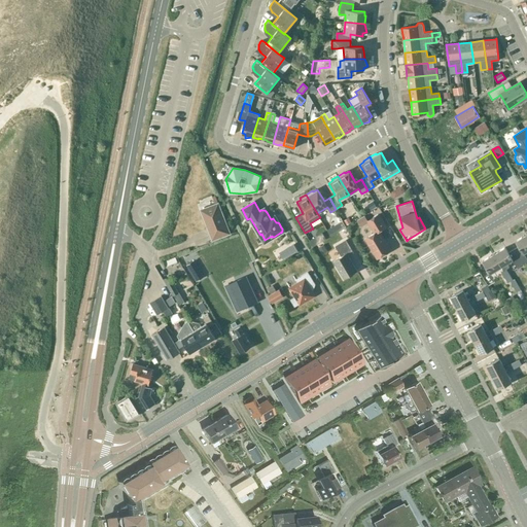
[(201,210),(212,239),(212,240),(230,234),(218,203),(201,210)]
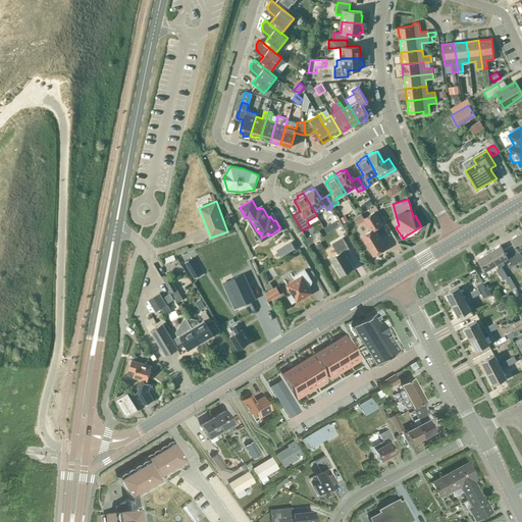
[(362,236),(362,237),(373,256),(386,248),(375,228),(382,224),(375,212),(364,218),(365,220),(371,230),(362,236)]
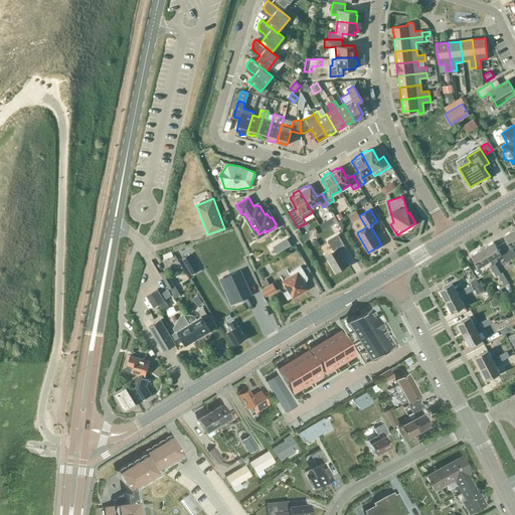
[(356,211),(349,215),(353,221),(360,217),(359,215),(356,211)]
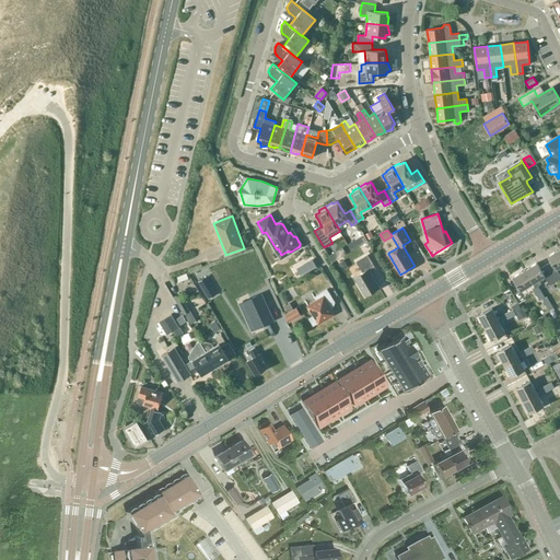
[(342,247),(329,255),(333,261),(346,254),(342,247)]
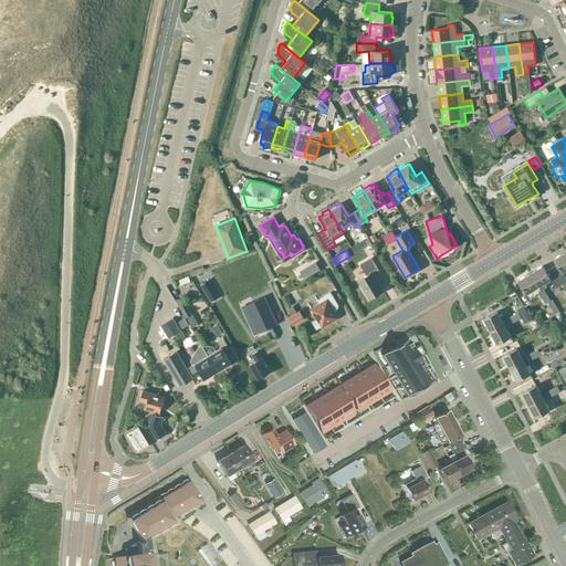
[(565,251),(565,252),(554,259),(557,264),(552,268),(561,284),(565,281),(565,278),(563,272),(565,269),(565,251)]
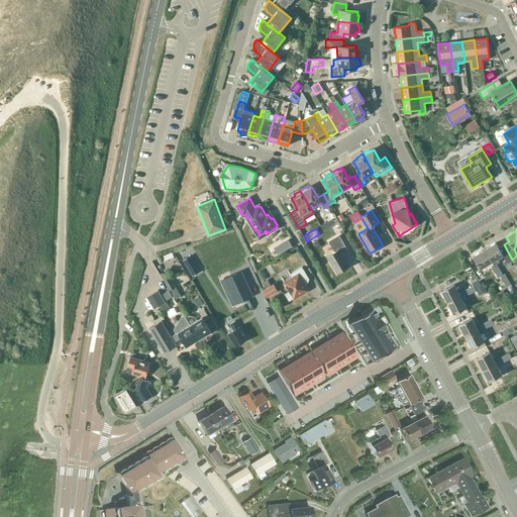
[(335,251),(327,256),(337,273),(350,265),(341,250),(346,247),(339,235),(329,241),(335,251)]
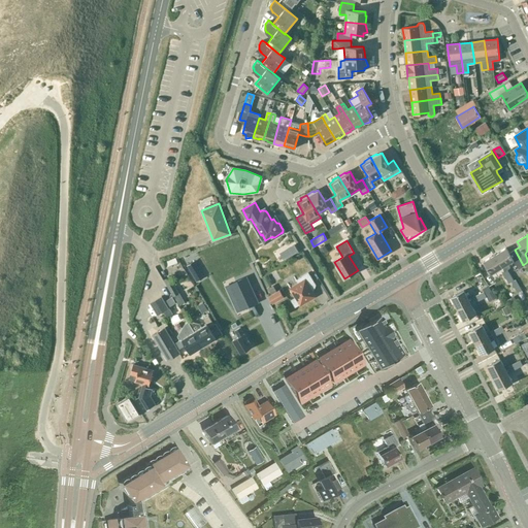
[(294,244),(281,252),(284,259),(297,251),(294,244)]
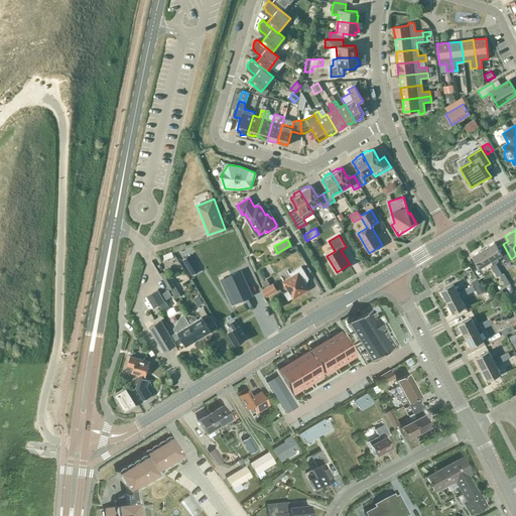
[(511,259),(503,244),(498,247),(495,242),(484,249),(491,261),(493,264),(495,263),(496,263),(499,262),(496,258),(502,255),(506,262),(511,259)]
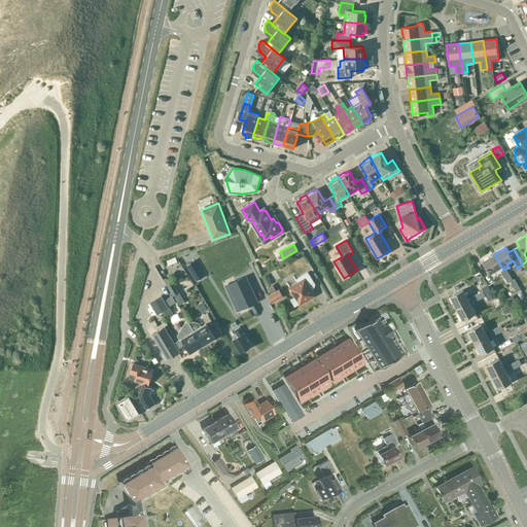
[(501,267),(494,254),(483,260),(490,274),(501,267)]
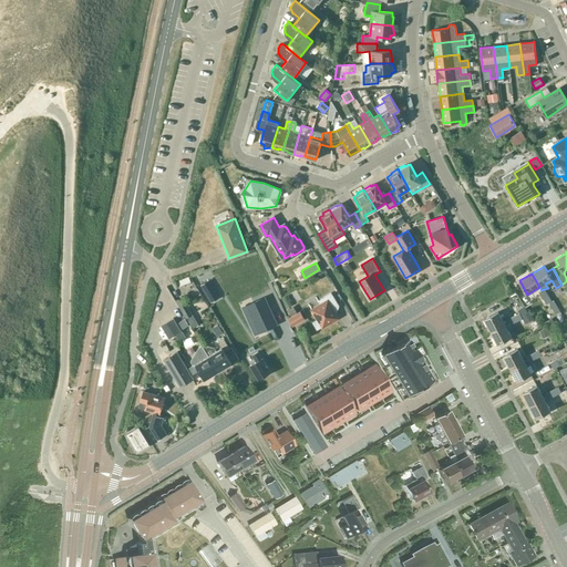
[(208,279),(200,285),(212,302),(219,298),(208,279)]
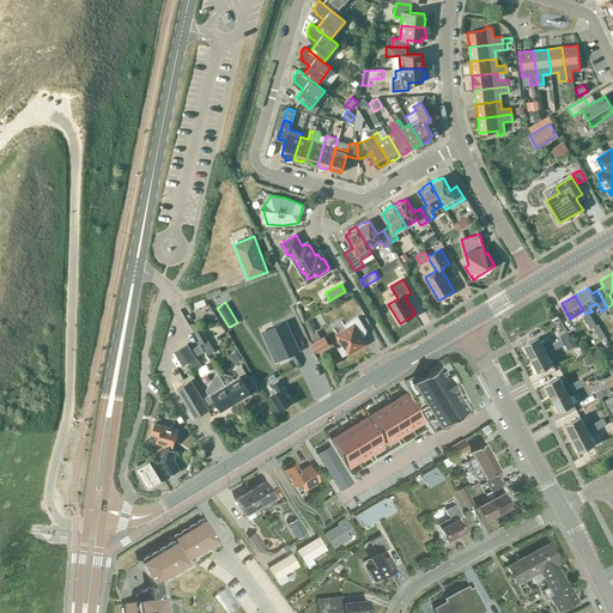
[(593,319),(589,313),(588,313),(586,314),(582,316),(587,322),(593,319)]
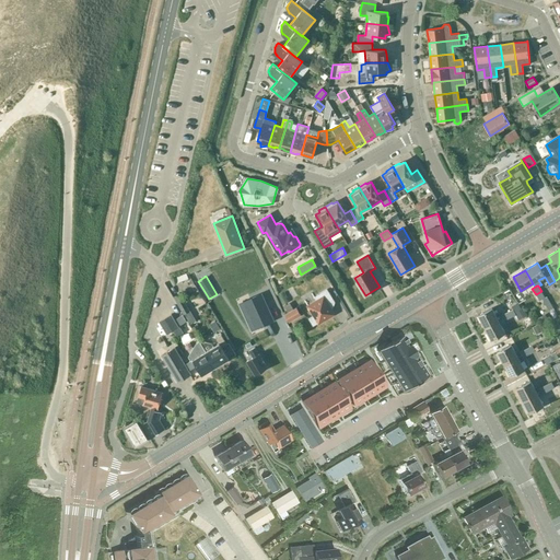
[(313,325),(317,322),(318,324),(335,314),(329,305),(335,302),(327,289),(314,296),(316,301),(307,305),(314,315),(308,318),(313,325)]
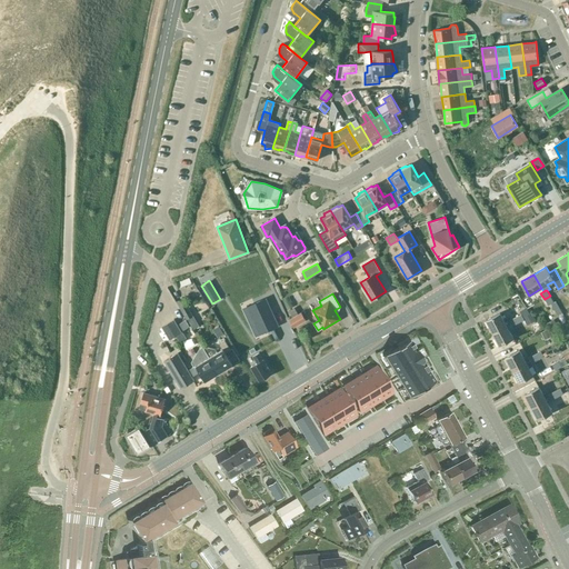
[(553,301),(550,296),(545,299),(548,306),(550,303),(553,301)]
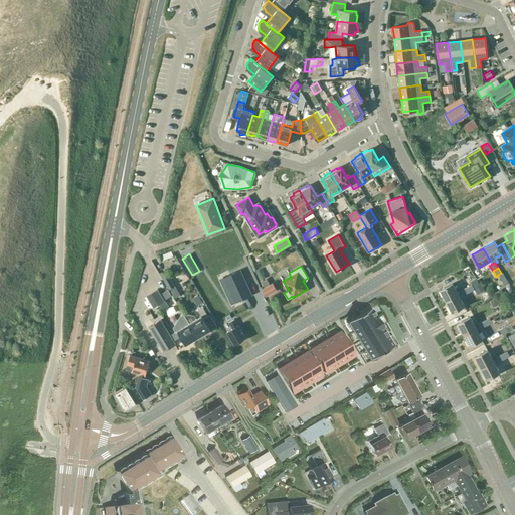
[(165,270),(159,273),(174,299),(180,295),(165,270)]
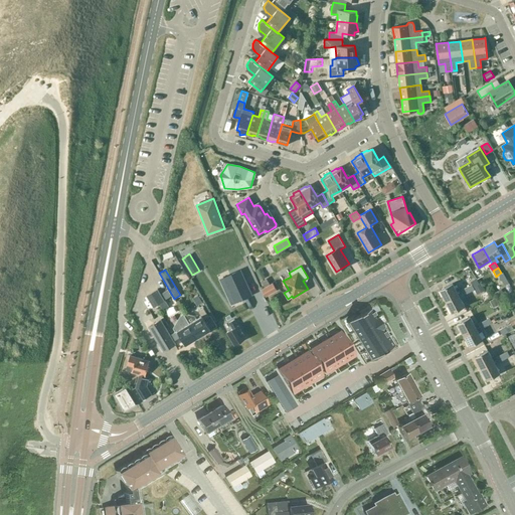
[(241,272),(224,279),(235,303),(251,296),(241,272)]
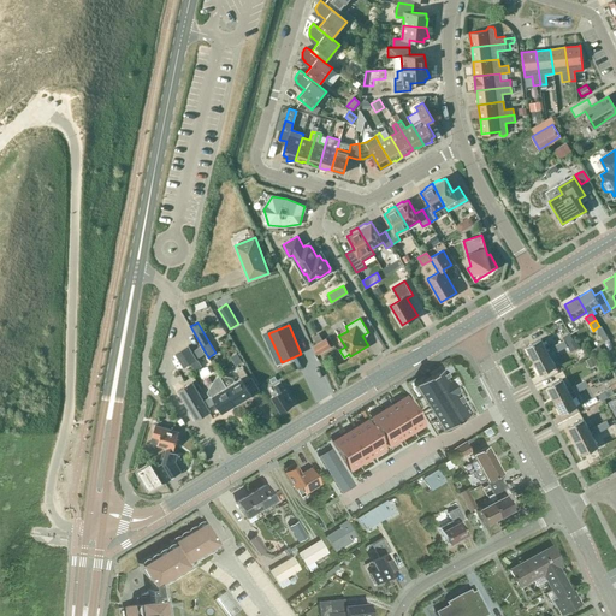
[(569,332),(562,336),(567,343),(573,339),(569,332)]
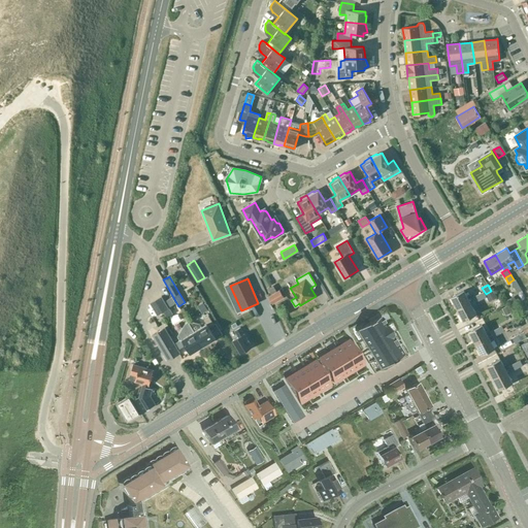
[(269,296),(270,298),(273,302),(283,296),(279,290),(269,296)]
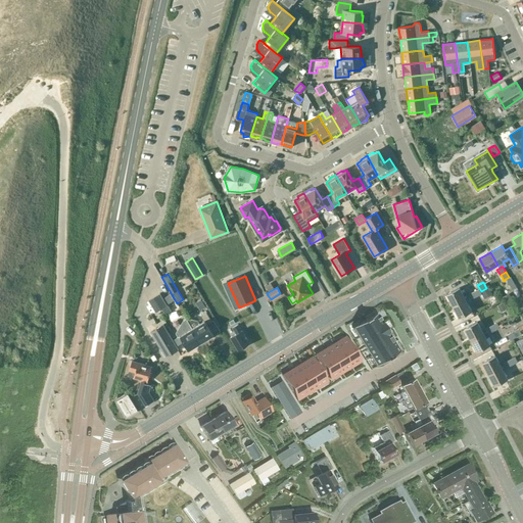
[(460,287),(446,294),(453,305),(466,299),(469,297),(470,297),(468,294),(466,291),(463,293),(460,287)]
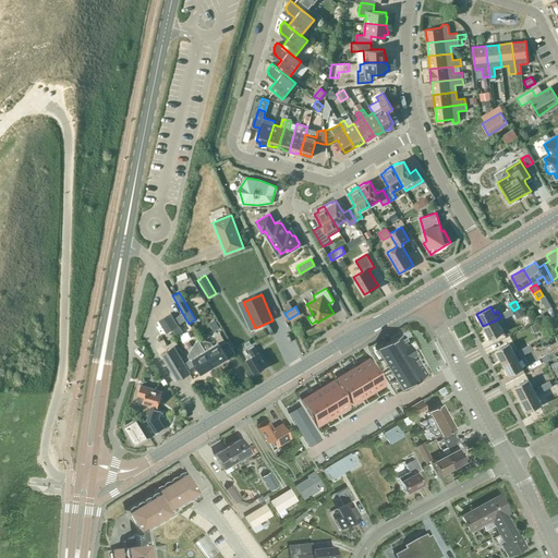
[(522,306),(513,311),(516,315),(524,311),(522,306)]
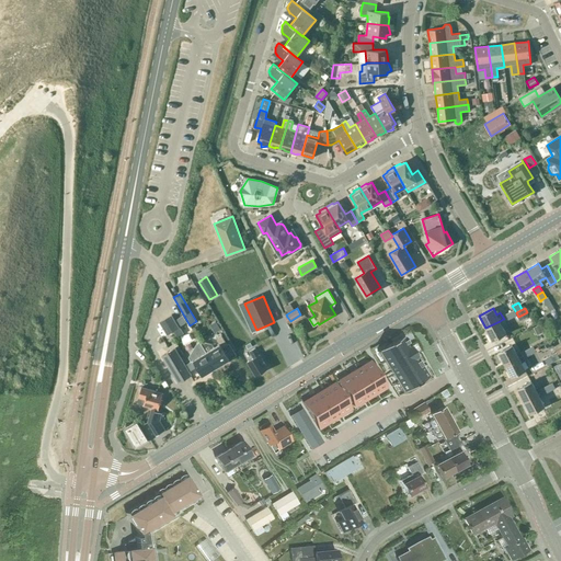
[(514,309),(508,312),(511,319),(517,316),(514,309)]
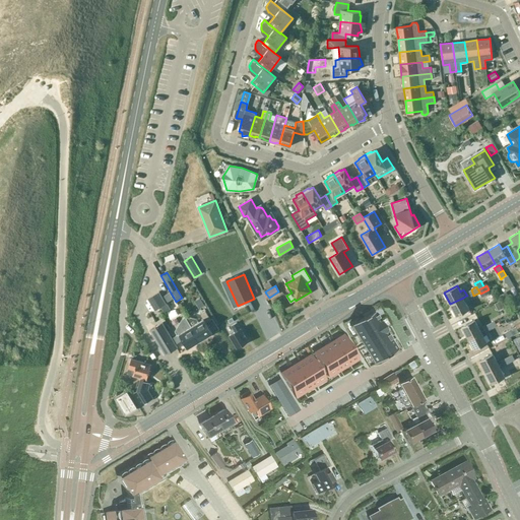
[(470,290),(465,293),(467,296),(466,296),(468,299),(473,296),(471,289),(470,290)]
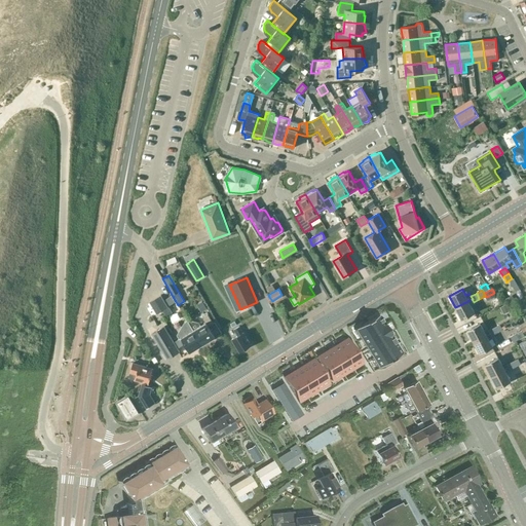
[(161,295),(149,302),(156,313),(162,310),(165,316),(172,312),(168,306),(161,295)]
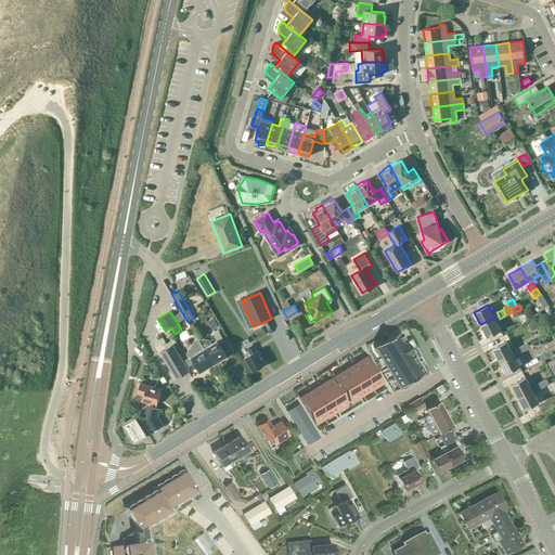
[(181,312),(175,315),(178,322),(184,319),(181,312)]
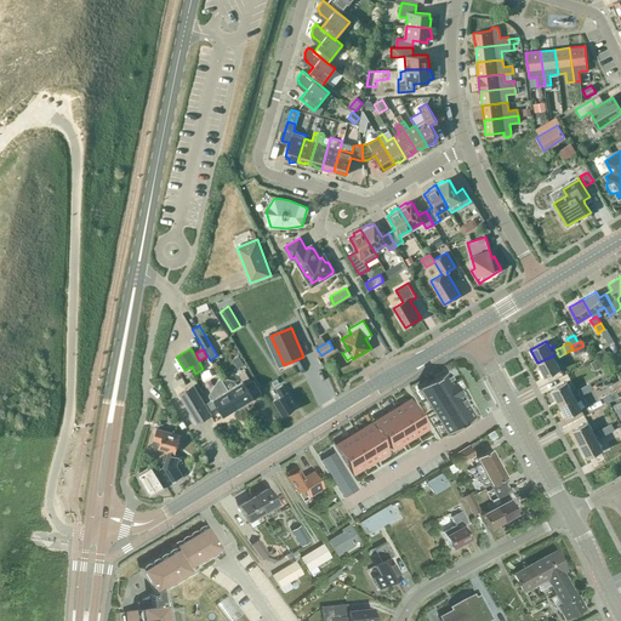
[(553,355),(537,363),(546,377),(560,369),(556,360),(560,358),(559,357),(557,353),(553,355)]
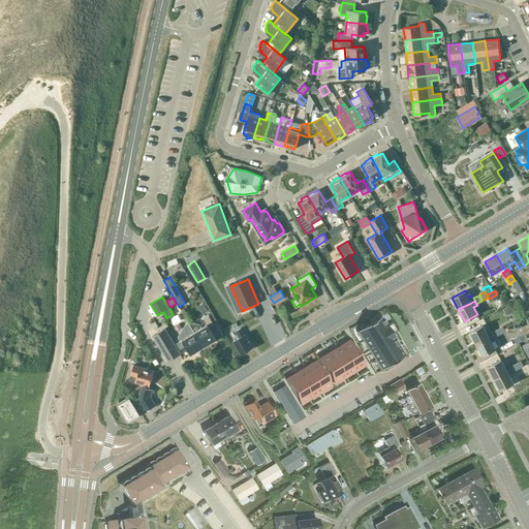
[(199,323),(193,322),(190,324),(204,347),(216,339),(210,328),(214,325),(209,315),(204,319),(207,323),(201,327),(199,323)]
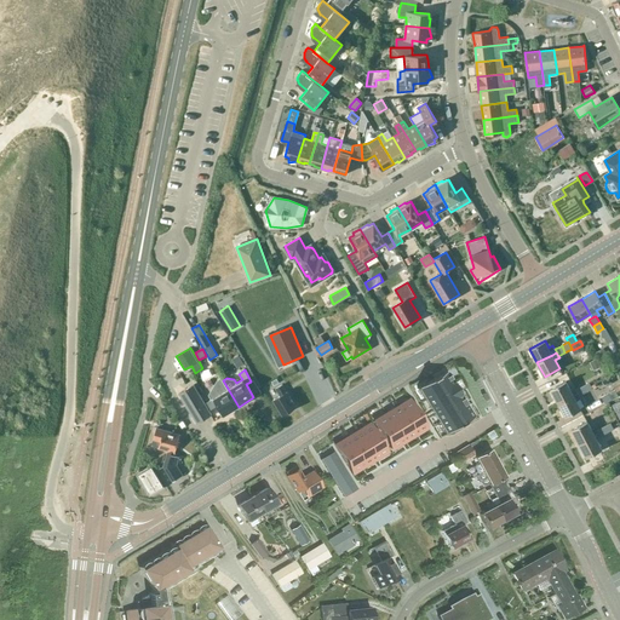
[(445,372),(431,380),(437,391),(452,383),(445,372)]
